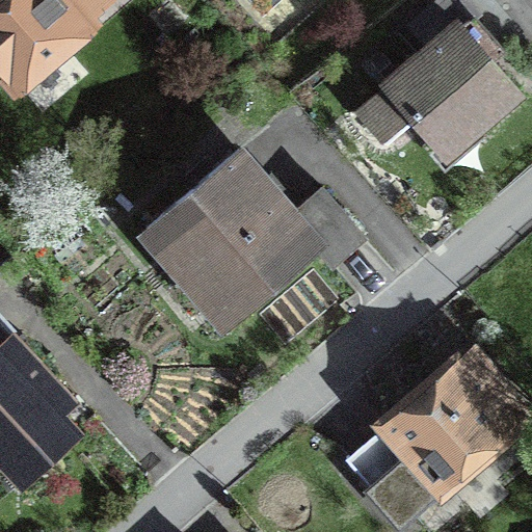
[(107,0),(0,0),(0,61),(16,80),(85,22),(84,20),(107,0)]
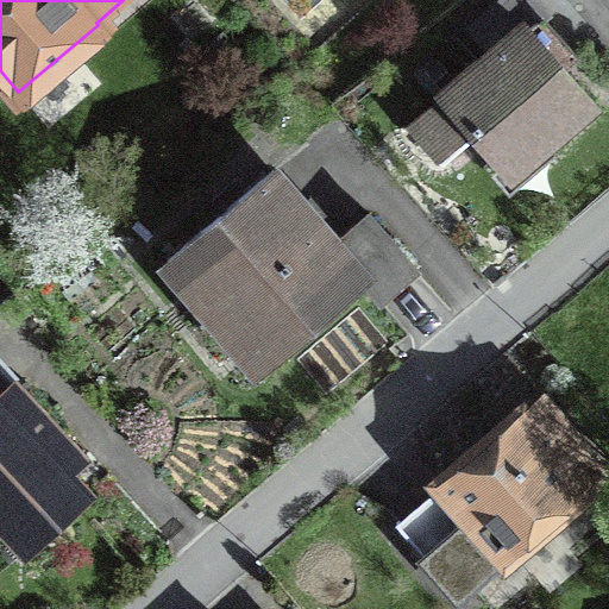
[(413,126),(437,154),(471,125),(509,170),(590,101),(560,66),(573,54),(544,19),(548,16),(534,0),(498,0),(469,26),(491,52),(444,93),(447,98),(413,126)]
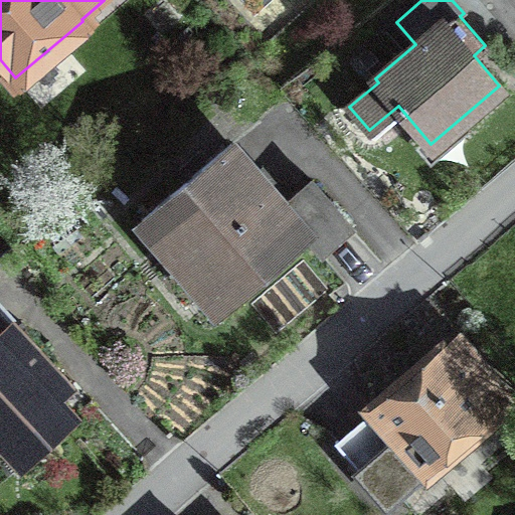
[(232,142),(143,216),(176,255),(184,248),(228,302),(307,237),(318,250),(350,223),(314,179),(285,203),(232,142)]
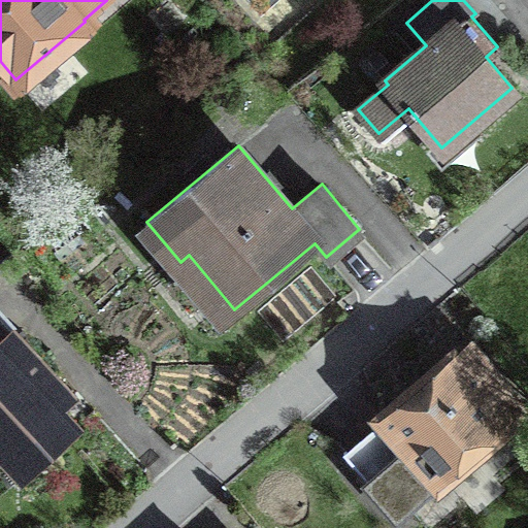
[(0,452),(22,476),(77,428),(51,398),(63,387),(0,317),(0,452)]
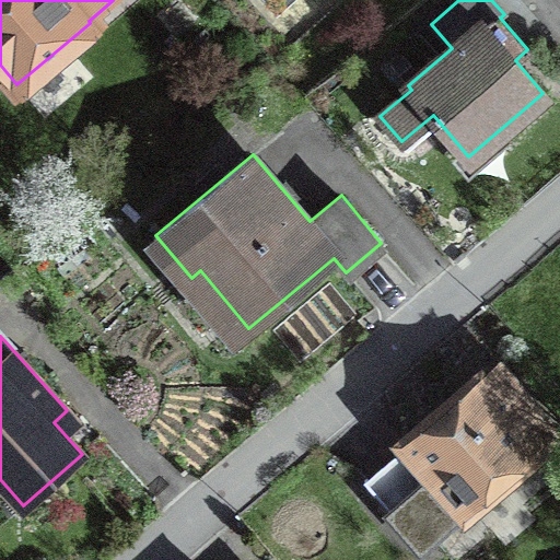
[(555,434),(497,368),(365,480),(423,547),(555,434)]
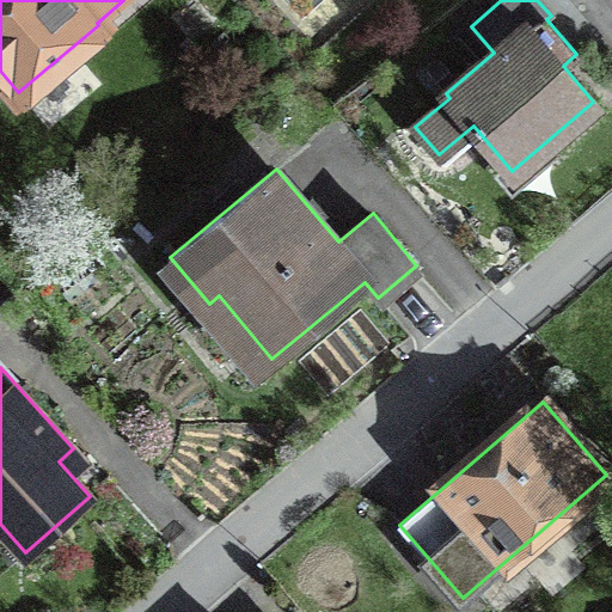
All buildings are outlined.
